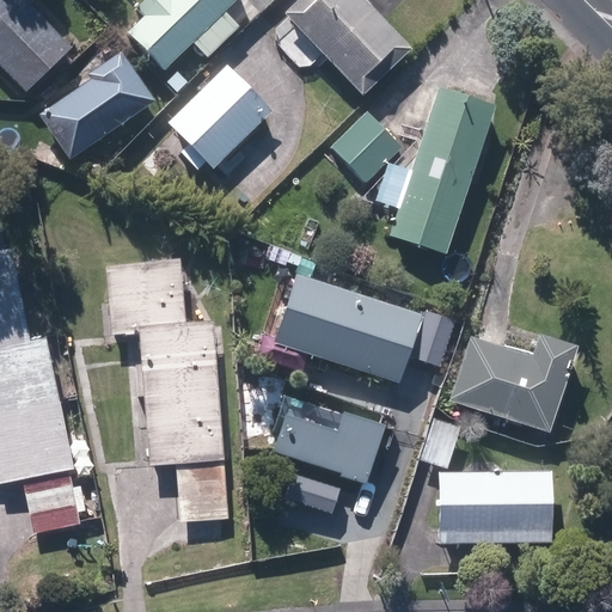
[(0,0),(0,69),(26,99),(75,54),(26,0),(0,0)]
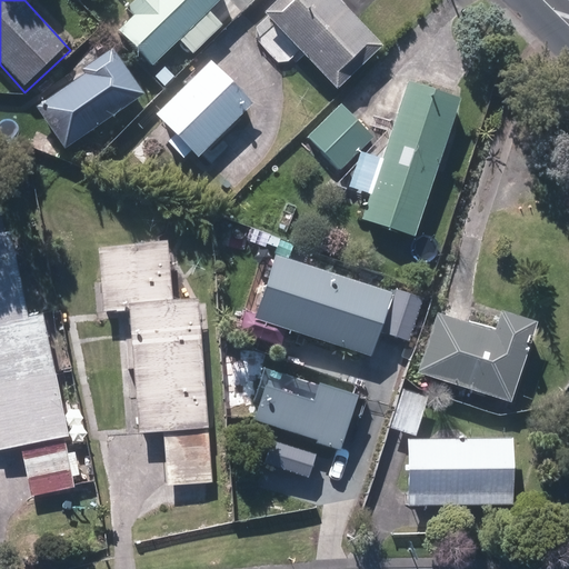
[(120,0),(162,51),(225,0),(120,0)]
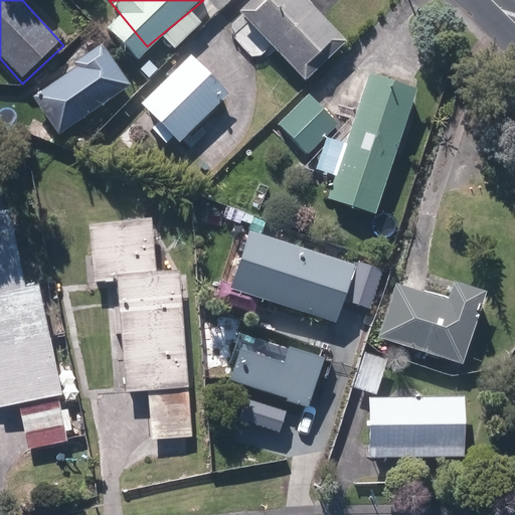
[(306,0),(248,0),(236,12),(304,81),(346,41),(306,0)]
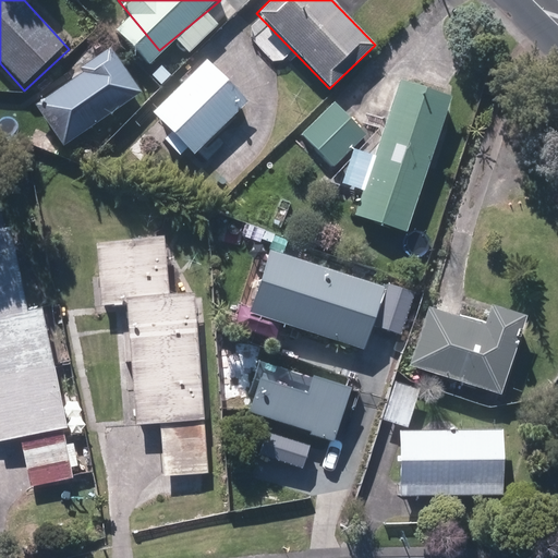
[(110,50),(34,105),(63,145),(140,91),(110,50)]
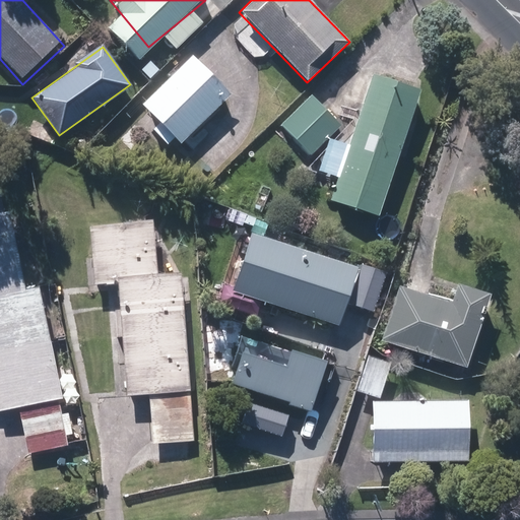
[(193,55),(141,104),(181,145),(232,95),(193,55)]
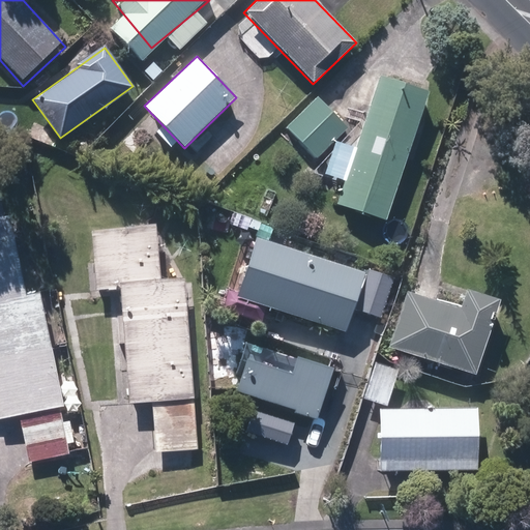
[(379,77),(354,150),(336,144),(326,173),(344,178),(334,206),(383,223),(428,93),(379,77)]
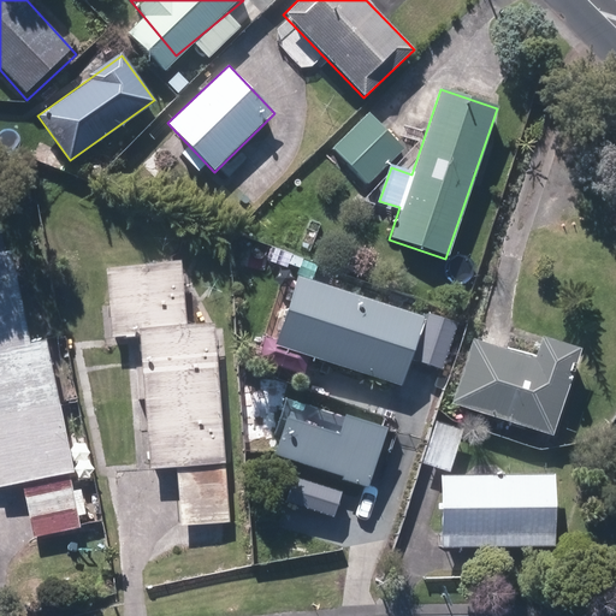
[(368,112),(333,147),(371,184),(406,149),(368,112)]
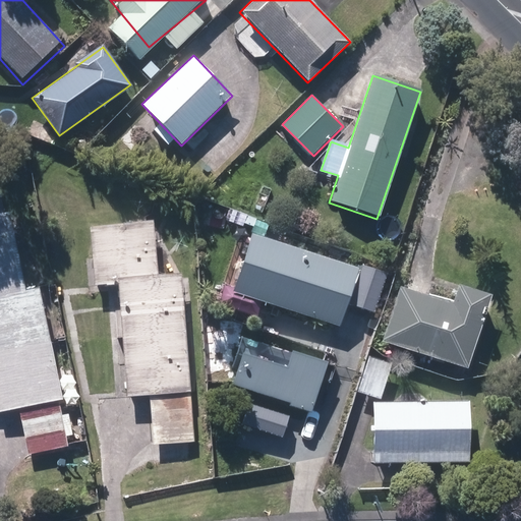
[(138,122),(119,138),(132,154),(152,137),(138,122)]
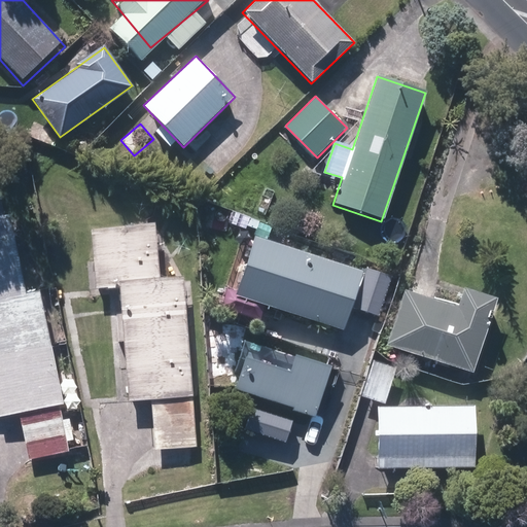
[(39,293),(27,296),(9,215),(0,217),(0,417),(19,414),(28,458),(72,449),(63,405),(39,293)]
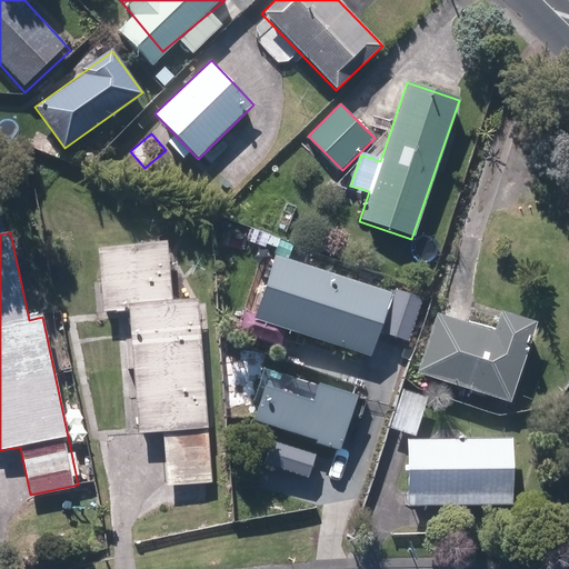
[(169,245),(100,247),(101,313),(132,313),(135,432),(162,431),(163,485),(210,483),(205,301),(170,302),(169,245)]
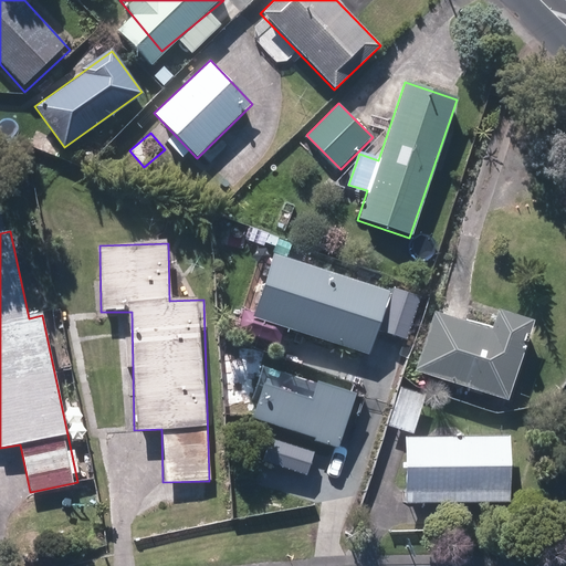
[(271,252),(250,316),(368,355),(389,291),(271,252)]
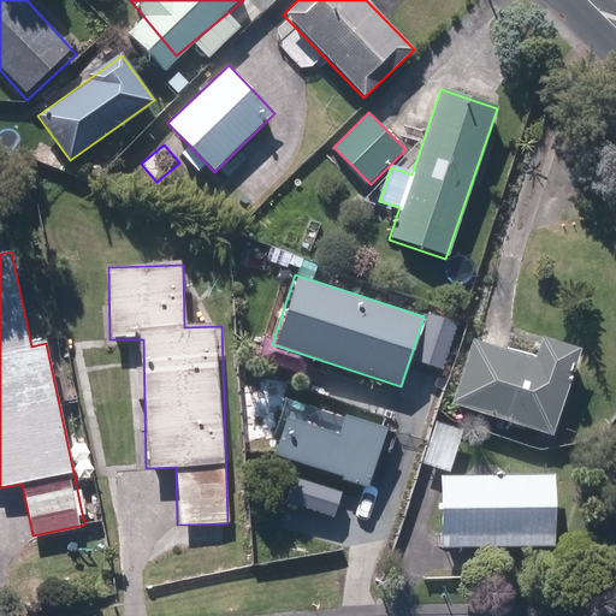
[(430,314),(413,359),(440,369),(457,325),(430,314)]
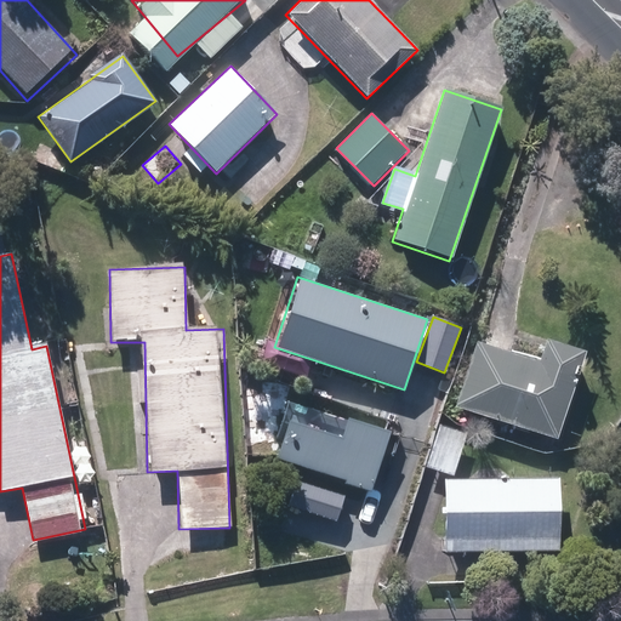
[(579,353),(545,340),(537,360),(477,339),(454,404),(548,438),(579,353)]
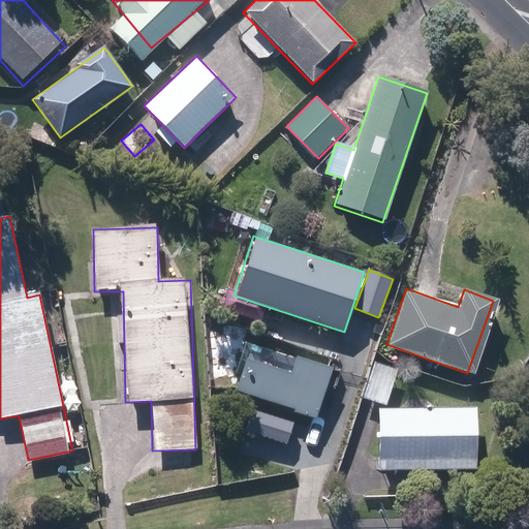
[(335,368),(296,352),(288,369),(248,353),(234,389),(314,421),(335,368)]
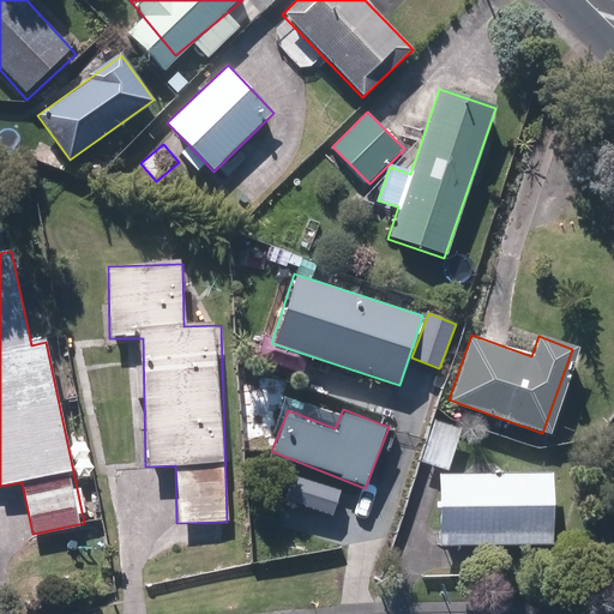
[(438,474),(438,545),(553,545),(553,474),(438,474)]
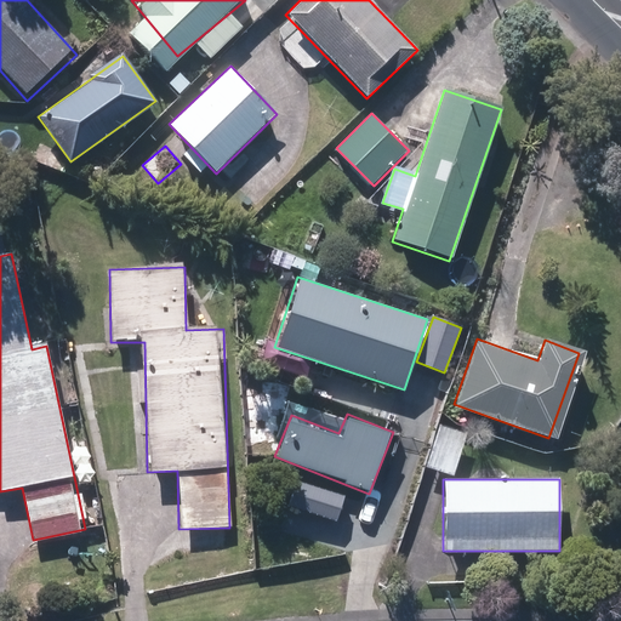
[(5,505),(0,505),(0,603),(27,597),(5,505)]
